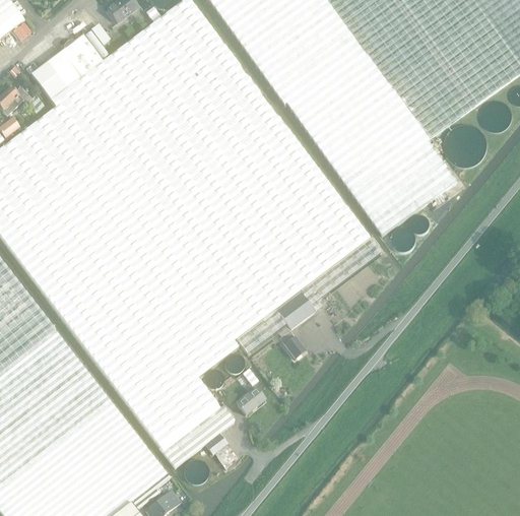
[(56,106),(0,147),(0,235),(47,297),(163,451),(220,406),(197,377),(238,345),(233,339),(236,337),(370,237),(359,222),(333,189),(283,124),(281,120),(191,0),(183,0),(161,16),(154,21),(103,60),(51,100),(56,106)]
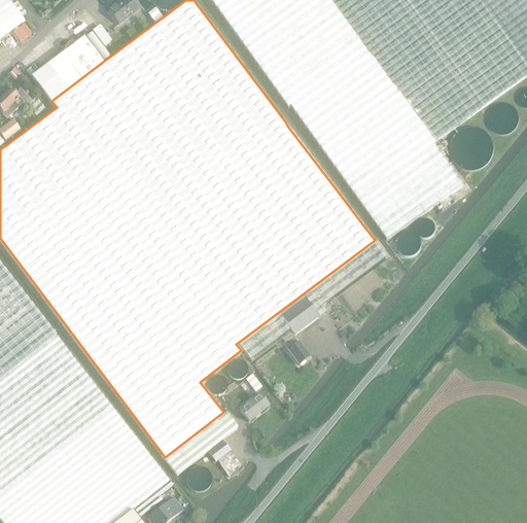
[(0,0),(0,36),(24,19),(10,0),(0,0)]
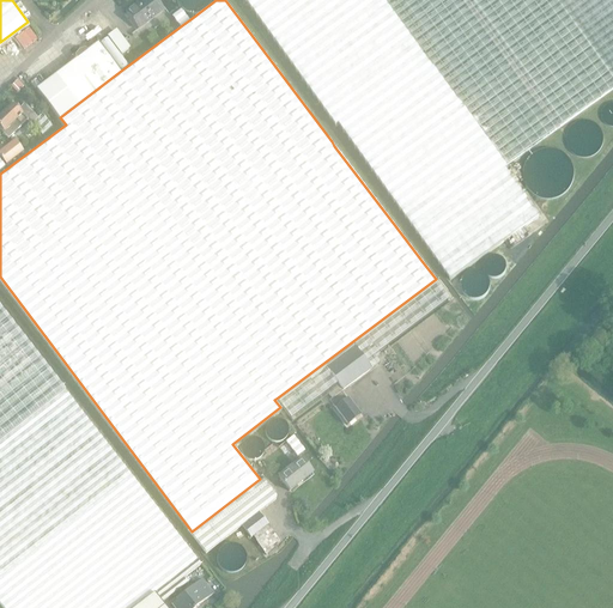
[(139,26),(163,7),(157,0),(140,0),(127,11),(139,26)]
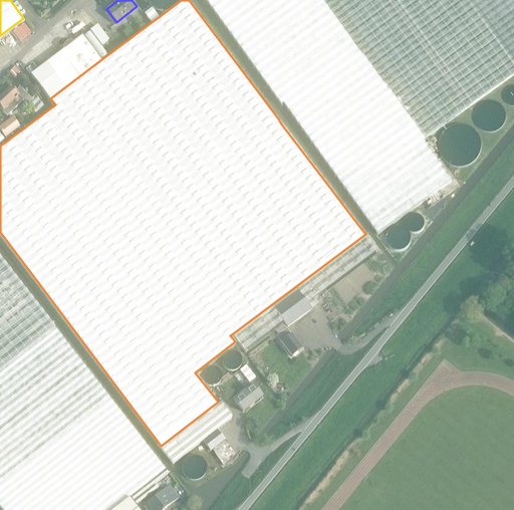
[(154,0),(162,12),(180,0),(154,0)]
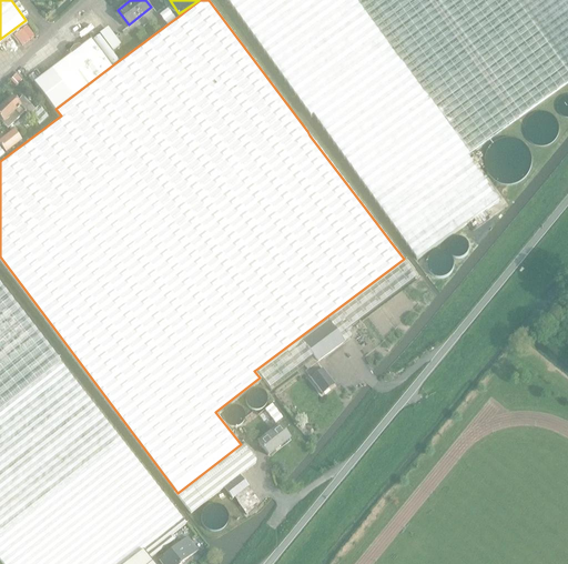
[(230,0),(312,114),(315,113),(418,258),(500,199),(469,155),(472,154),(468,151),(466,147),(424,89),(424,90),(402,59),(401,59),(357,0),(230,0)]
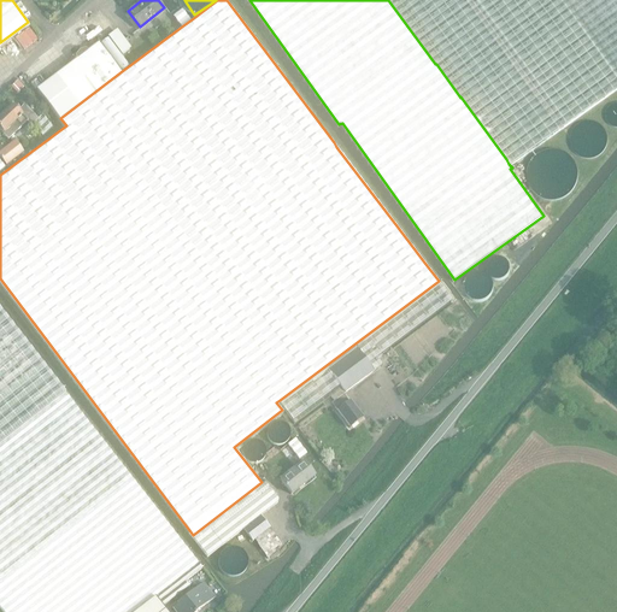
[(388,0),(435,64),(436,64),(460,98),(460,96),(506,159),(509,164),(598,100),(616,84),(616,78),(593,46),(559,0),(388,0)]
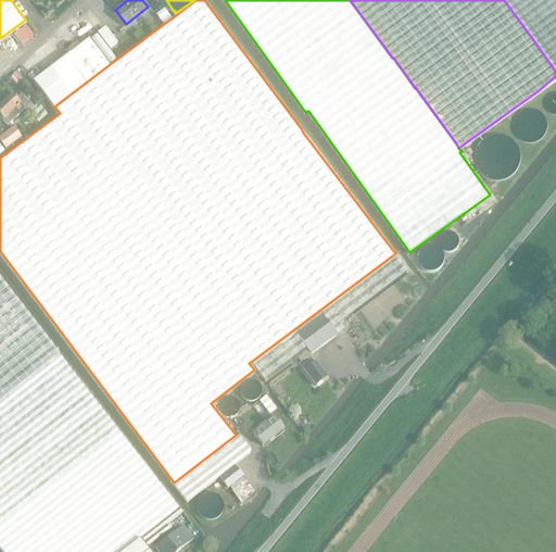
[(504,0),(534,41),(555,71),(555,0),(504,0)]
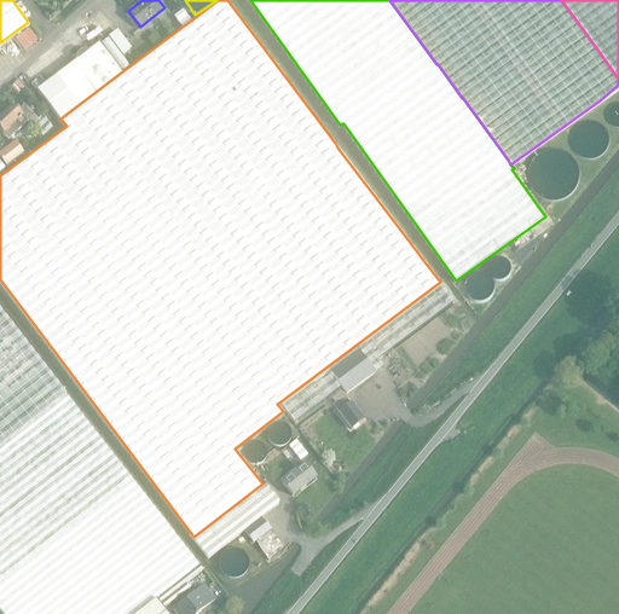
[(183,6),(173,12),(184,25),(192,19),(183,6)]
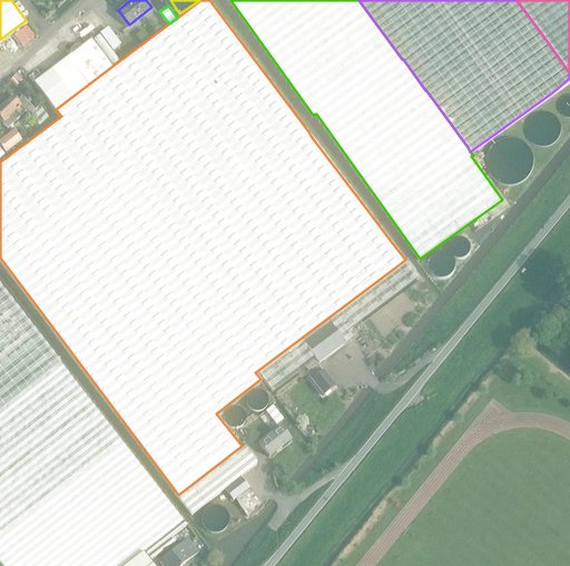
[(20,27),(26,37),(35,32),(29,22),(20,27)]
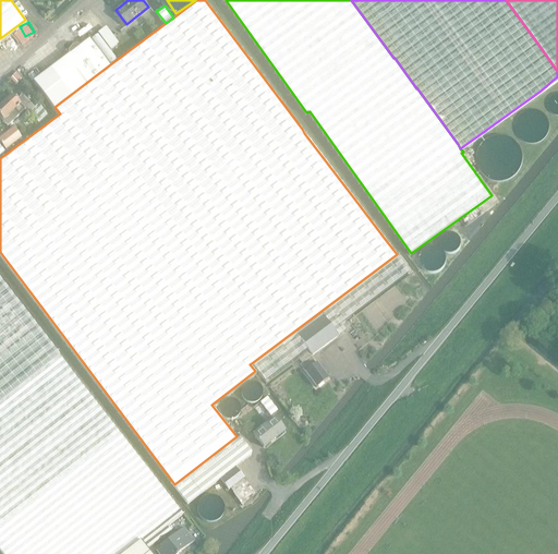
[(33,79),(55,107),(110,64),(88,36),(79,44),(77,41),(71,44),(68,49),(70,51),(33,79)]
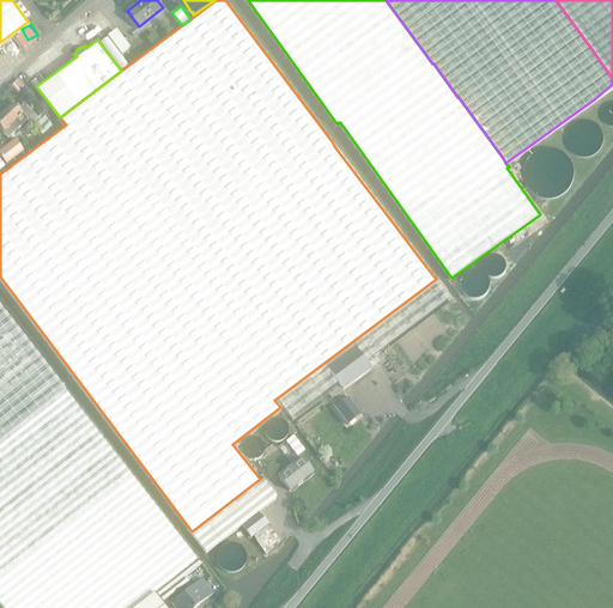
[(35,74),(30,79),(35,85),(41,81),(35,74)]
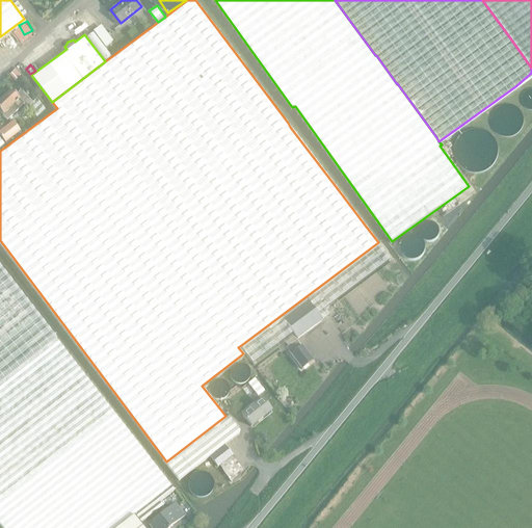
[(16,67),(11,71),(17,76),(21,72),(16,67)]
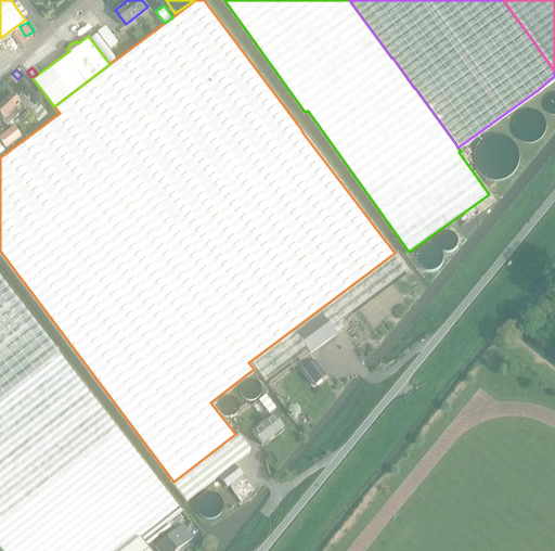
[(28,110),(34,104),(22,90),(16,95),(11,90),(0,99),(0,112),(4,117),(3,118),(7,122),(24,106),(28,110)]
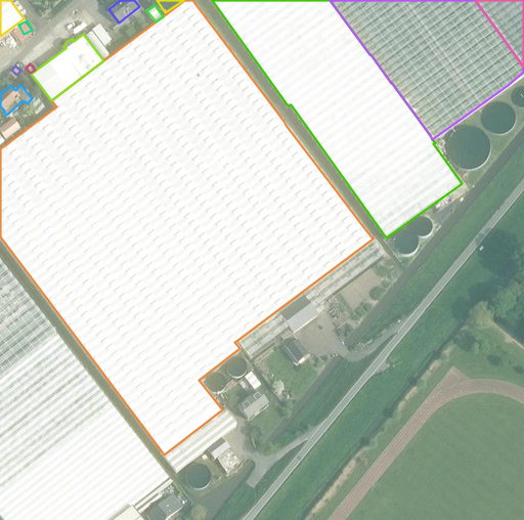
[(32,98),(27,103),(36,114),(44,105),(36,94),(32,98)]
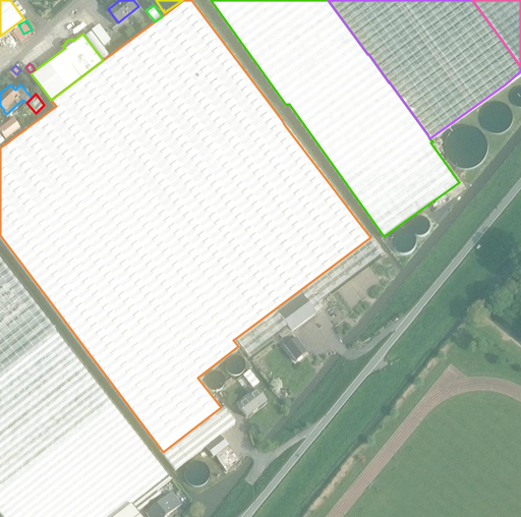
[(0,129),(5,136),(19,125),(11,115),(0,124),(0,129)]
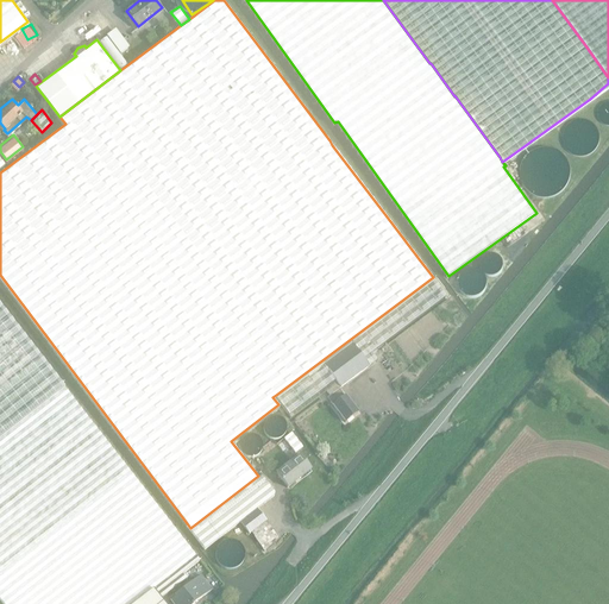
[(433,277),(276,395),(292,414),(326,389),(331,384),(337,379),(340,384),(341,384),(369,363),(376,357),(371,351),(371,350),(445,294),(433,277)]
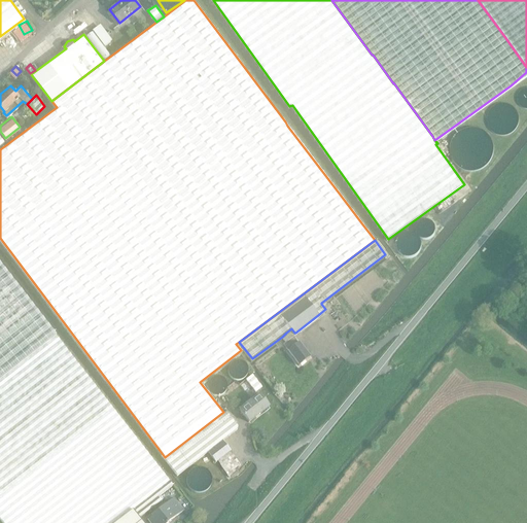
[(0,517),(4,522),(111,522),(133,508),(139,516),(156,501),(161,498),(157,494),(172,483),(169,479),(64,343),(0,262),(0,517)]
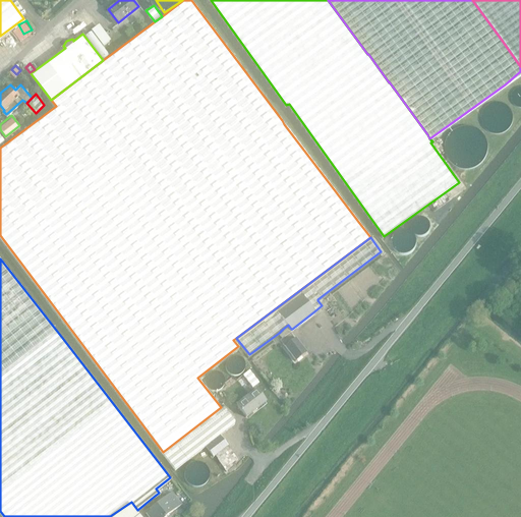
[(286,333),(283,329),(279,333),(282,336),(280,338),(295,358),(305,351),(290,330),(286,333)]
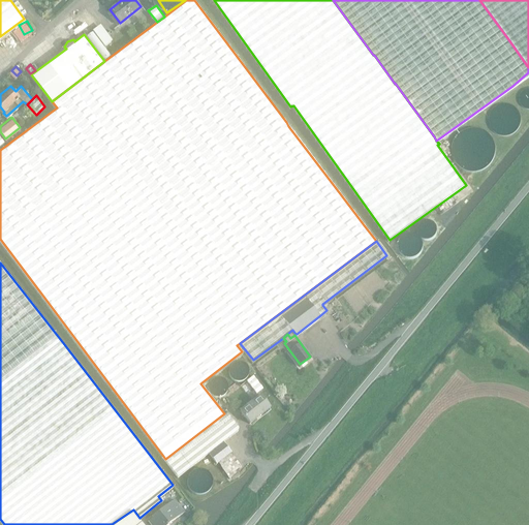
[(243,381),(252,394),(263,383),(254,372),(243,381)]
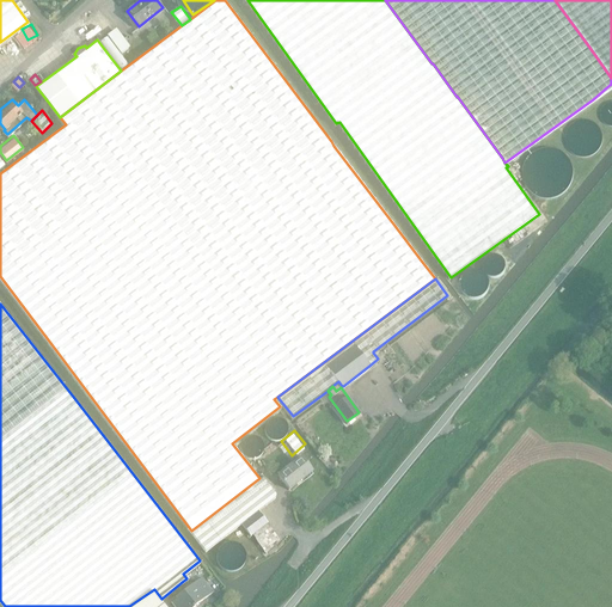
[(288,486),(310,470),(300,457),(279,472),(288,486)]
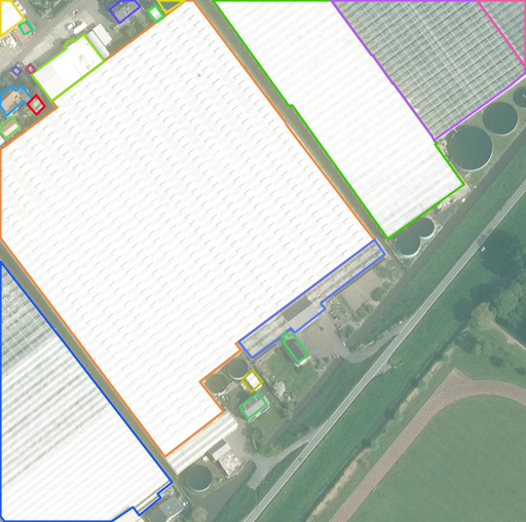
[(223,411),(164,456),(177,472),(237,425),(237,423),(226,409),(223,411)]
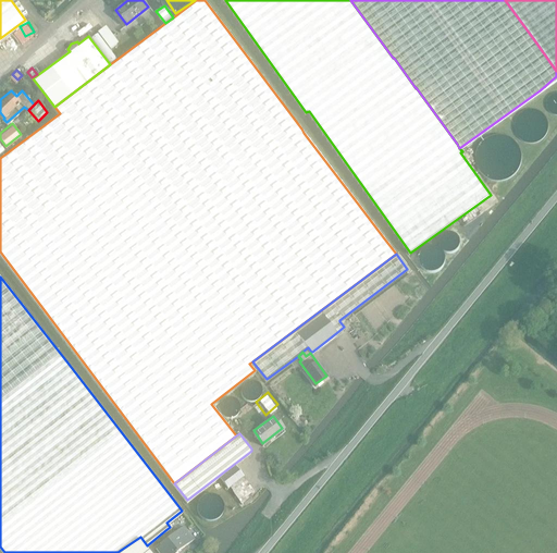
[(227,486),(243,474),(235,464),(220,475),(227,486)]
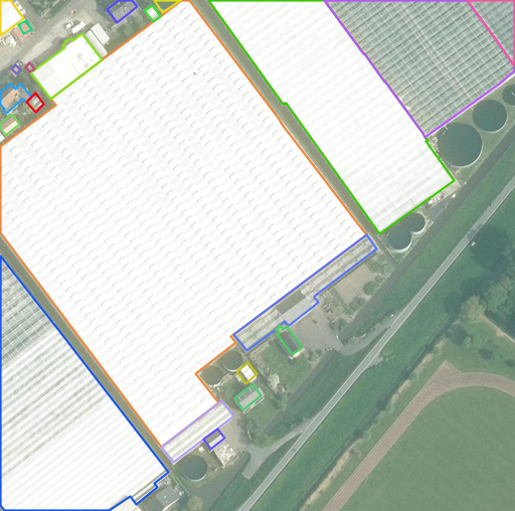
[(207,467),(206,462),(205,460),(204,458),(202,456),(200,455),(195,454),(193,454),(190,455),(188,455),(186,457),(184,459),(183,462),(182,463),(182,466),(182,469),(183,472),(185,475),(189,478),(192,479),(194,479),(197,479),(199,478),(201,478),(203,476),(205,474),(206,472),(207,469),(207,467)]
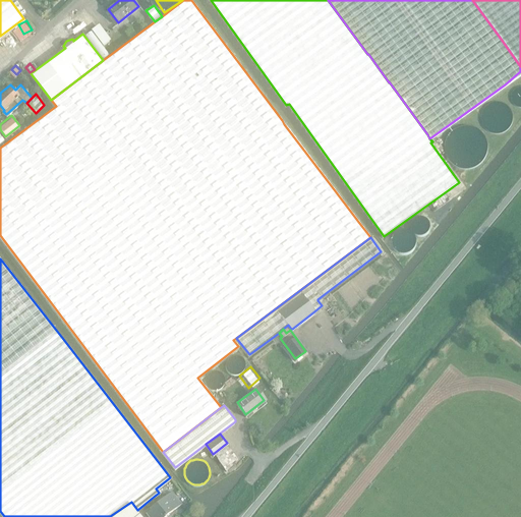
[(168,511),(180,501),(171,490),(151,506),(152,507),(146,512),(149,516),(162,516),(169,512),(168,511)]
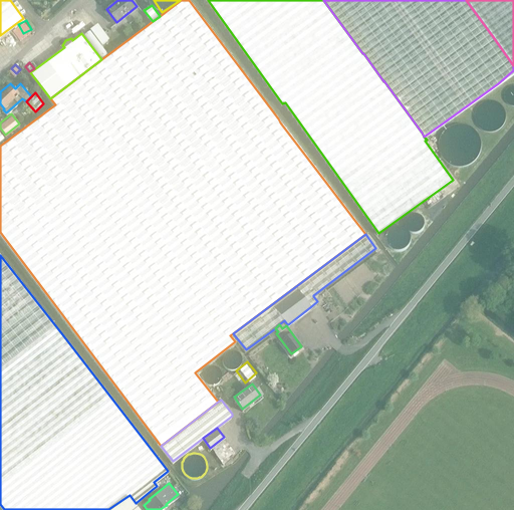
[(130,495),(108,509),(141,509),(136,503),(130,495)]
